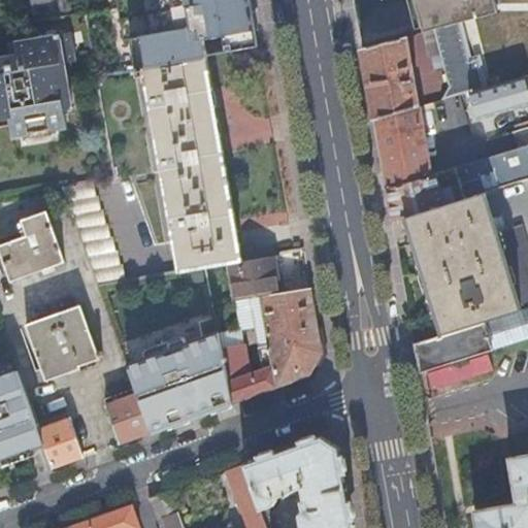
[(31,0),(34,19),(72,12),(70,0),(31,0)]
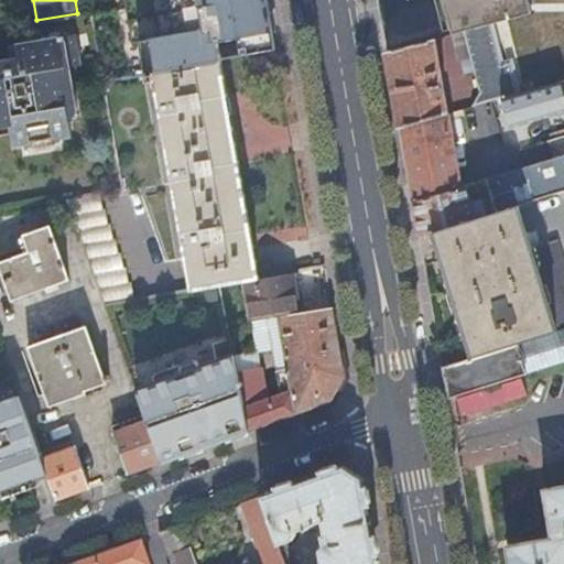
[(147,72),(158,69),(152,36),(192,30),(186,0),(123,0),(132,42),(141,41),(147,72)]
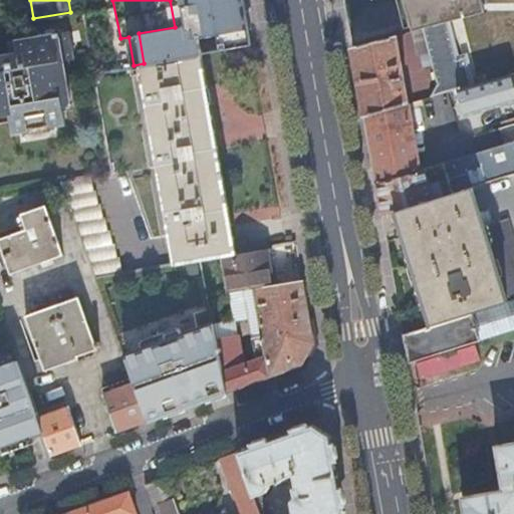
[(252,0),(170,0),(175,27),(139,33),(144,63),(260,43),(252,0)]
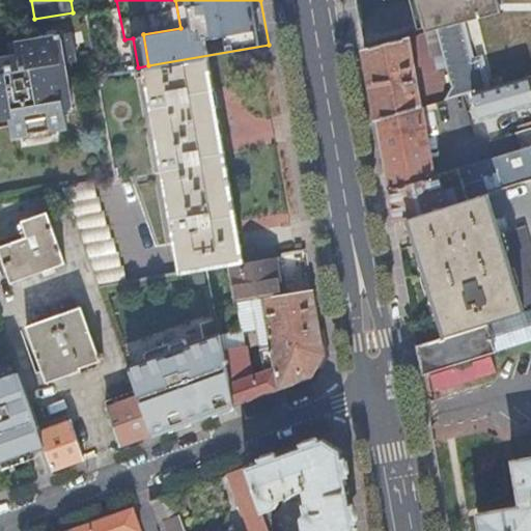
[(501,11),(498,0),(418,0),(427,30),(437,28),(443,53),(452,86),(446,100),(474,91),(488,87),(480,57),(472,59),(462,21),(501,11)]
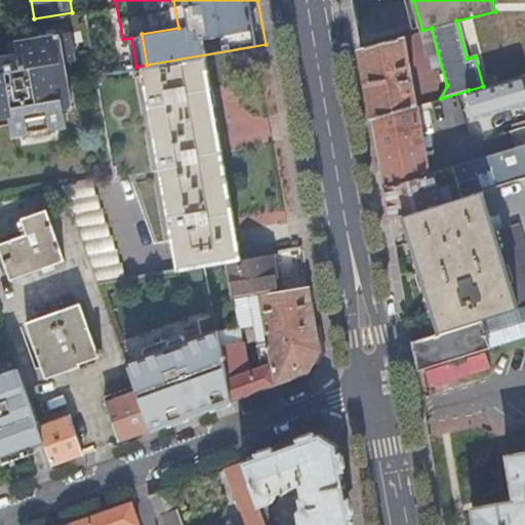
[(63,108),(73,106),(65,62),(76,59),(70,28),(13,39),(13,40),(15,50),(10,51),(0,53),(0,122),(9,121),(12,135),(24,133),(28,132),(28,130),(48,127),(48,129),(52,128),(65,126),(63,113),(63,108)]
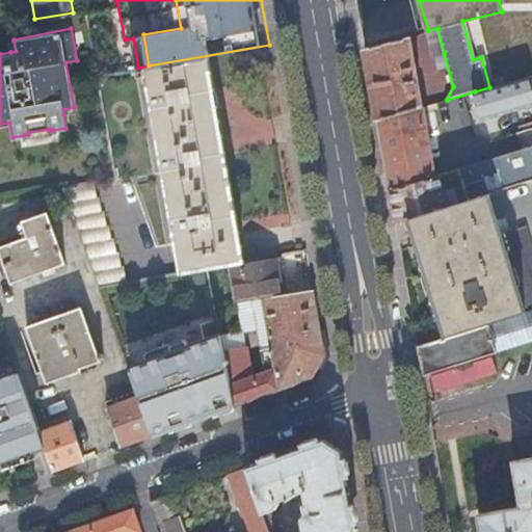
[(437,28),(428,30),(434,55),(444,53),(437,28)]
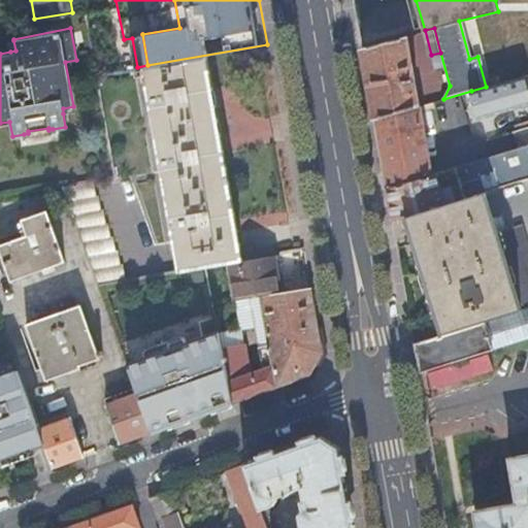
[(407,35),(362,46),(368,83),(375,119),(420,105),(407,35)]
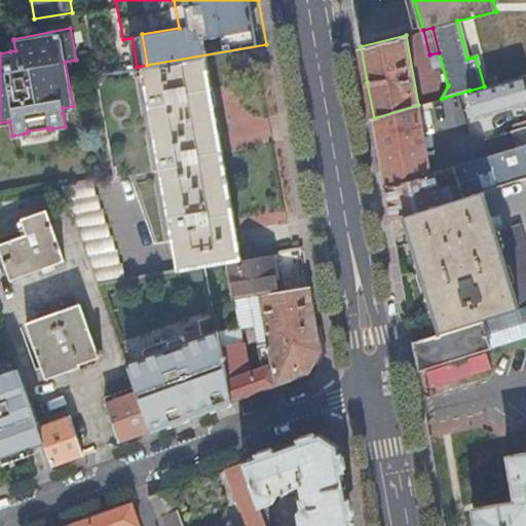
[(224,261),(241,258),(224,155),(208,54),(147,65),(137,67),(135,67),(136,74),(143,73),(159,167),(178,269),(224,261)]
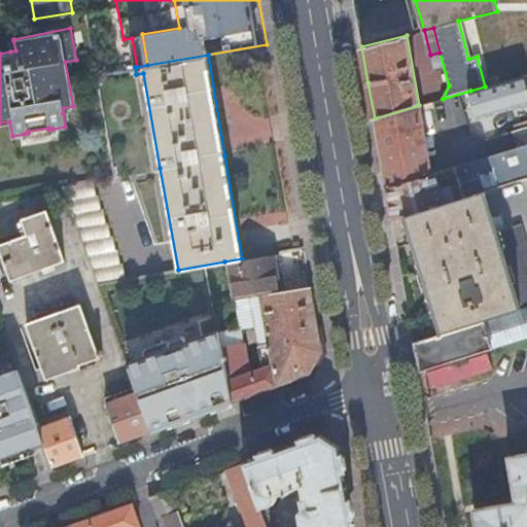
[(526,89),(523,76),(485,86),(470,91),(478,118),(526,104),(526,89)]
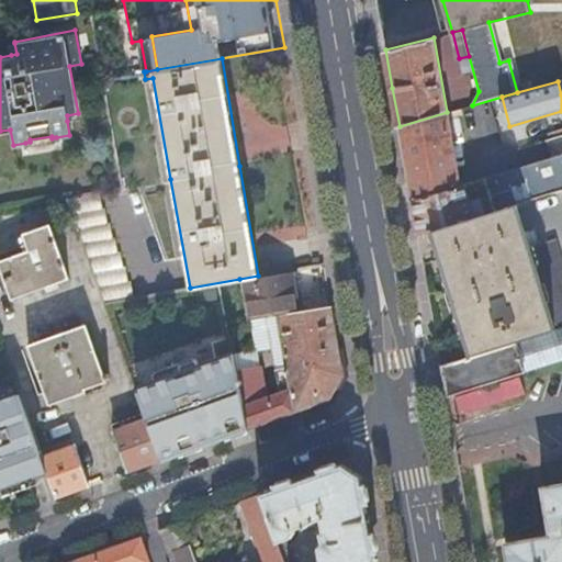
[(447,112),(400,126),(412,200),(459,184),(447,112)]
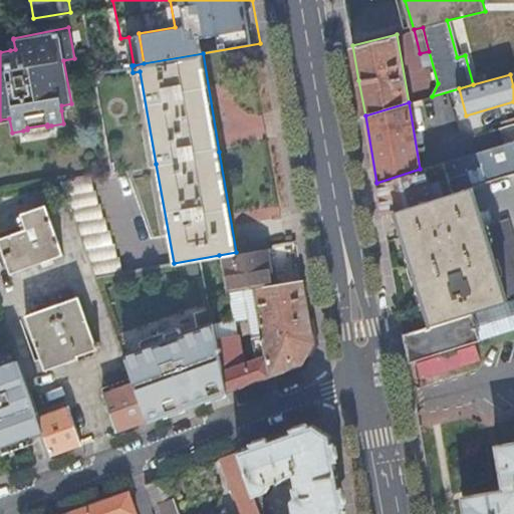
[(52,129),(51,125),(47,126),(47,124),(27,127),(27,130),(23,131),(24,134),(28,133),(29,136),(48,133),(48,130),(52,129)]
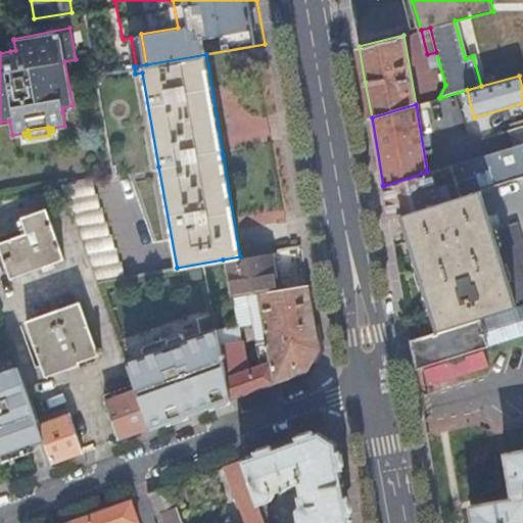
[(522,142),(427,172),(383,186),(389,218),(402,215),(480,190),(522,176),(522,142)]
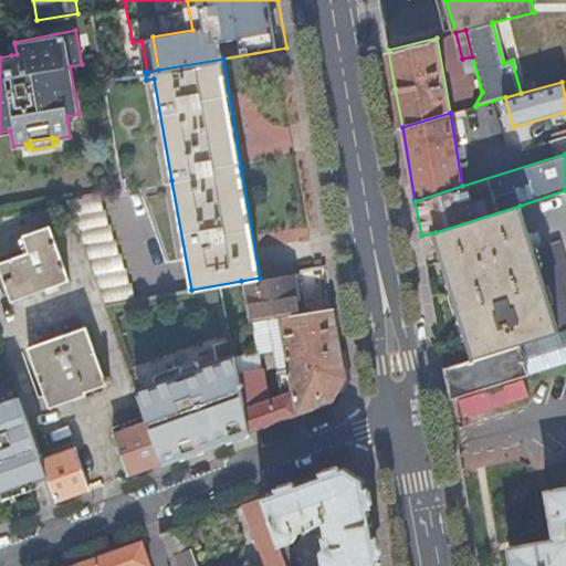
[(103,306),(130,301),(128,284),(124,284),(123,270),(119,270),(118,254),(114,254),(113,239),(109,239),(108,224),(104,224),(103,210),(100,210),(98,194),(64,200),(103,306)]
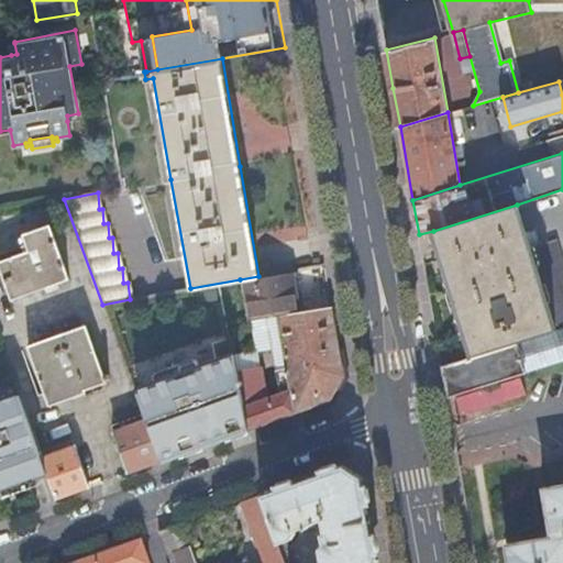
[(433,231),(473,356),(562,328),(562,257),(556,236),(530,244),(517,205),(433,231)]
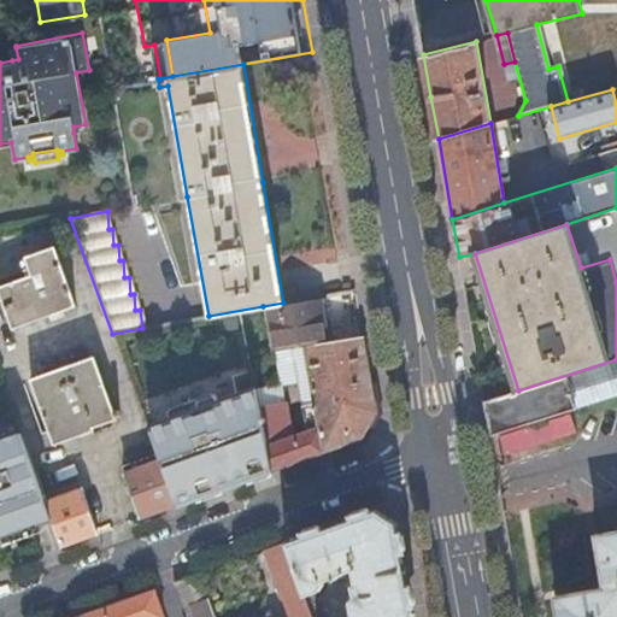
[(52,245),(22,256),(29,274),(0,283),(0,295),(12,327),(74,305),(52,245)]
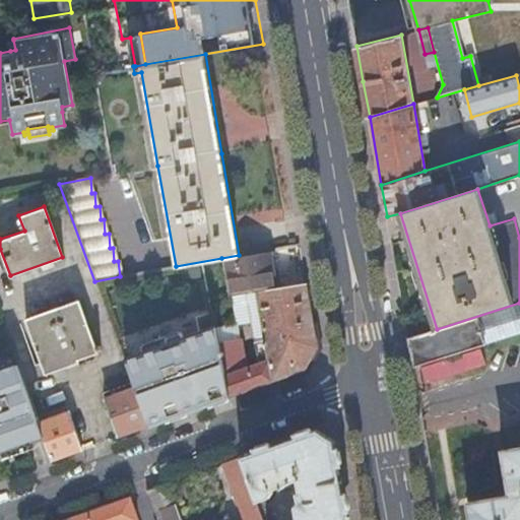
[(276,288),(269,249),(239,255),(221,258),(228,297),(256,291),(276,288)]
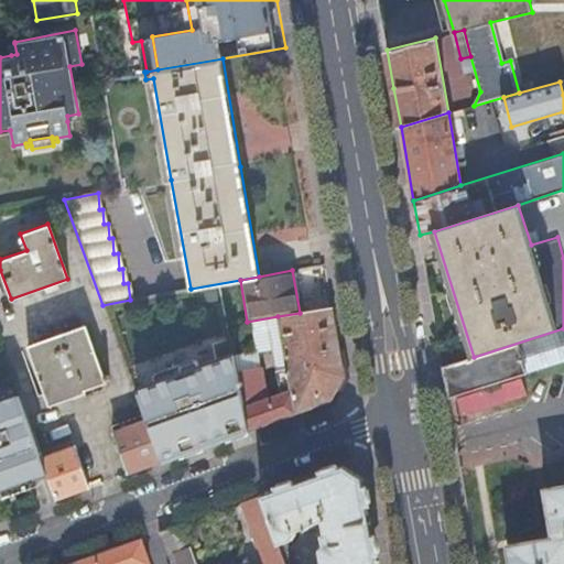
[(343,373),(331,307),(300,313),(278,316),(286,368),(278,370),(282,393),(267,399),(260,366),(238,370),(249,429),(331,400),(343,373)]
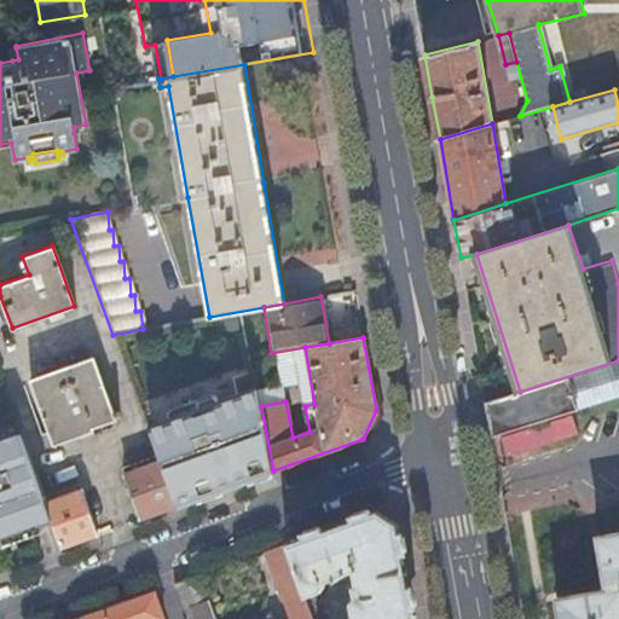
[(67,365),(55,370),(29,379),(52,443),(114,418),(114,417),(119,416),(116,410),(111,412),(92,357),(67,365)]
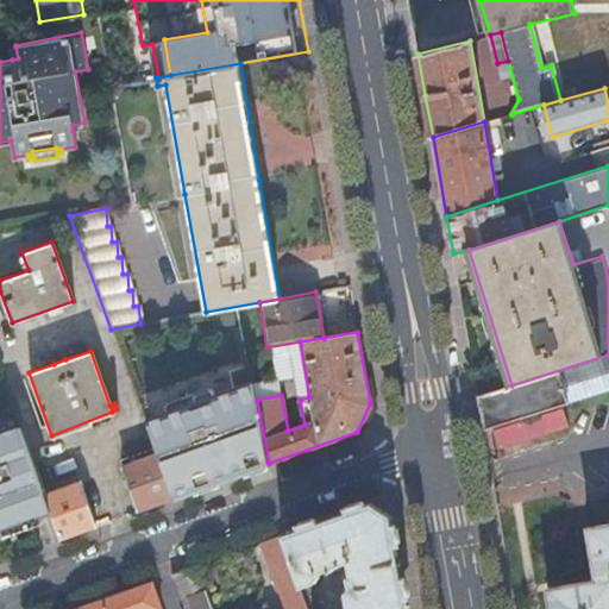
[(478,396),(484,429),(608,390),(608,355),(512,385),(478,396)]
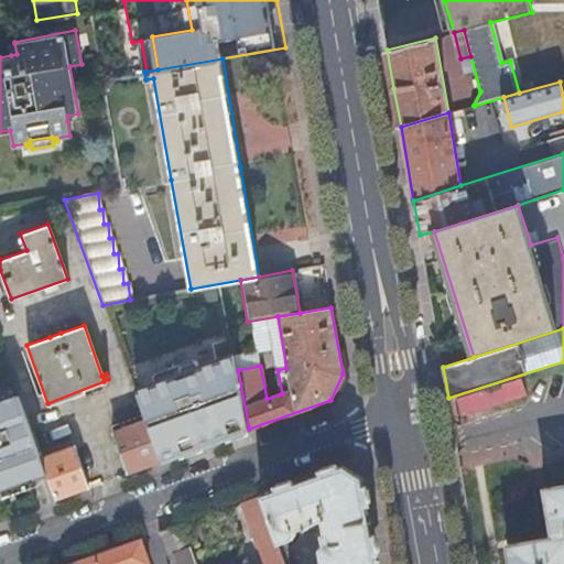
[(159,462),(249,429),(238,370),(235,353),(201,365),(198,359),(193,358),(154,371),(150,377),(152,382),(133,389),(144,420),(159,462)]
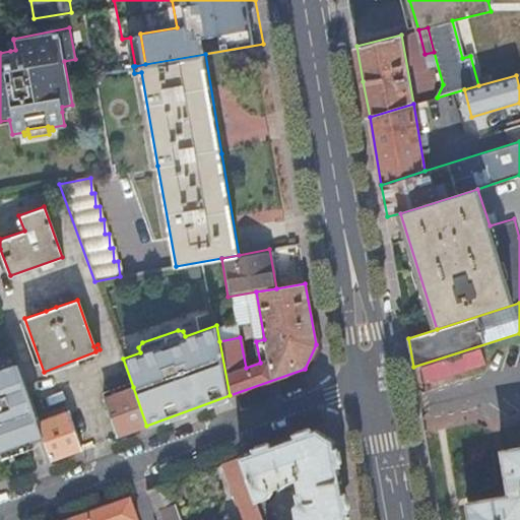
[(480,348),(420,367),(426,382),(441,378),(444,372),(450,375),(485,364),(480,348)]
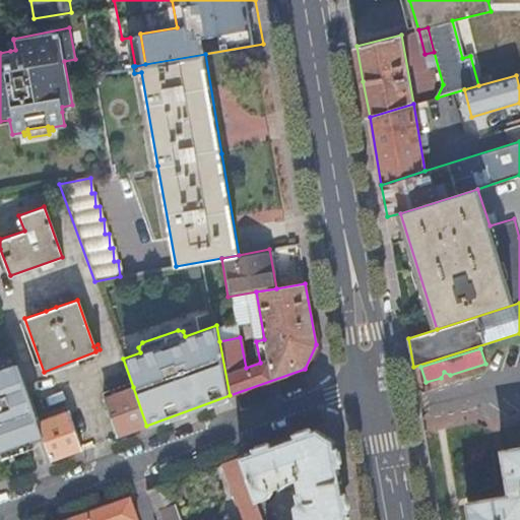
[(38,421),(16,363),(1,369),(0,365),(0,451),(43,436),(38,421)]
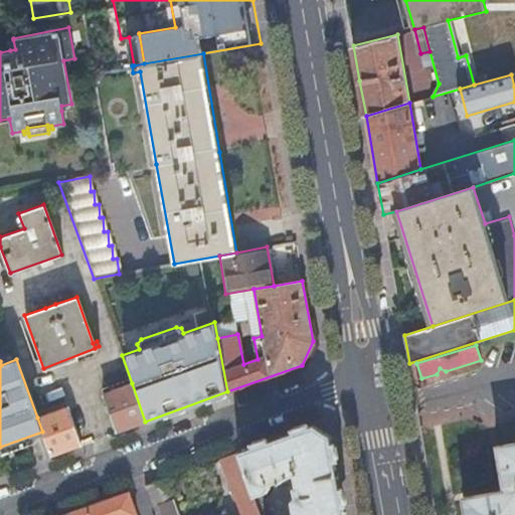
[(116,432),(145,421),(132,383),(102,393),(116,432)]
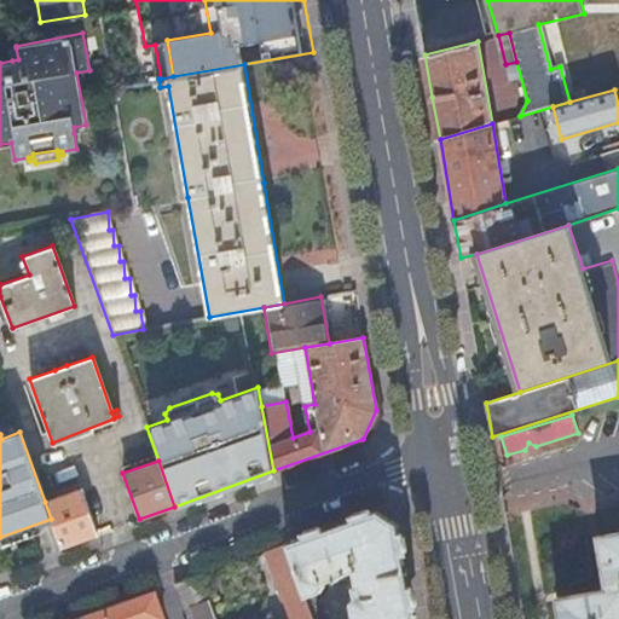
[(62,548),(97,534),(80,489),(45,502),(51,519),(62,548)]
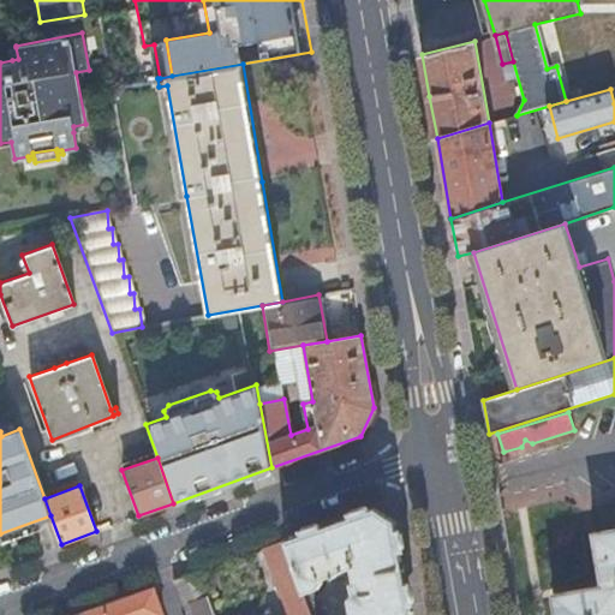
[(348,614),(404,614),(411,613),(395,524),(369,508),(286,538),(305,592),(317,587),(321,581),(320,577),(328,574),(329,578),(333,577),(333,573),(348,567),(352,580),(348,581),(350,592),(346,598),(348,614)]
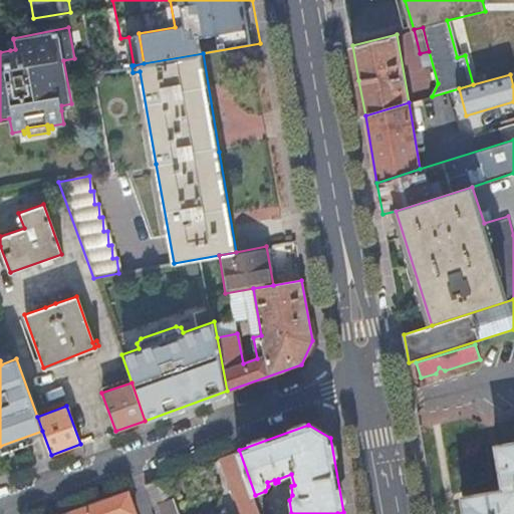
[(513,513),(513,443),(497,447),(505,491),(464,498),(466,513),(513,513)]
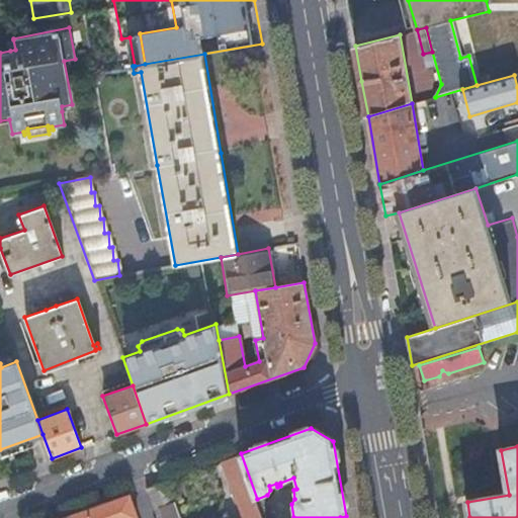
[(242,517),(263,517),(257,499),(241,453),(222,461),(242,517)]
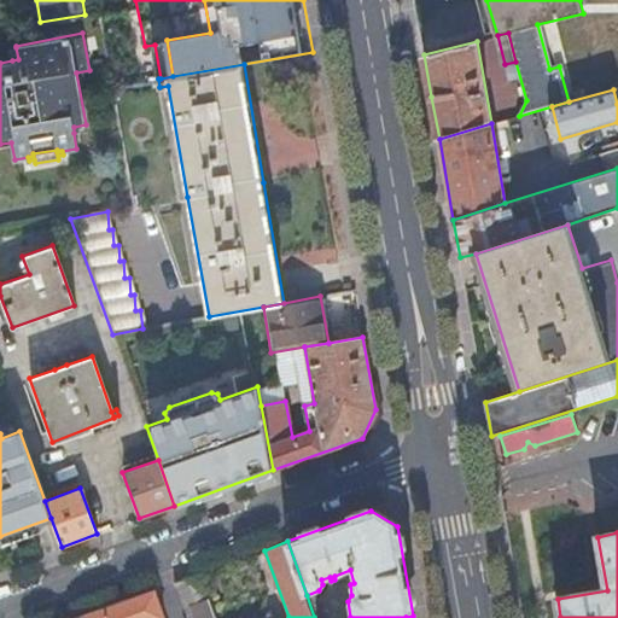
[(216,617),(200,573),(188,577),(198,604),(191,606),(196,617),(216,617)]
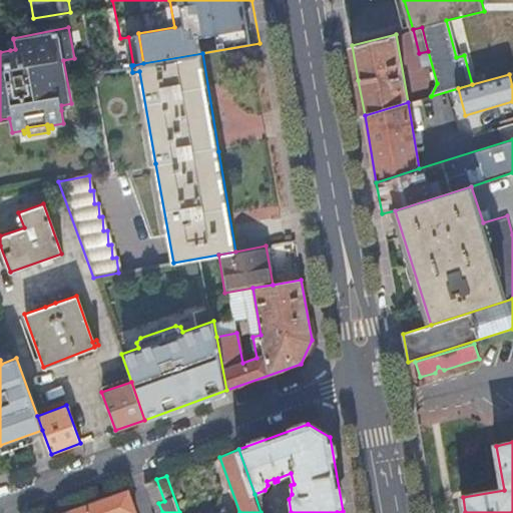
[(164,501),(156,479),(146,483),(156,512),(162,512),(158,503),(164,501)]
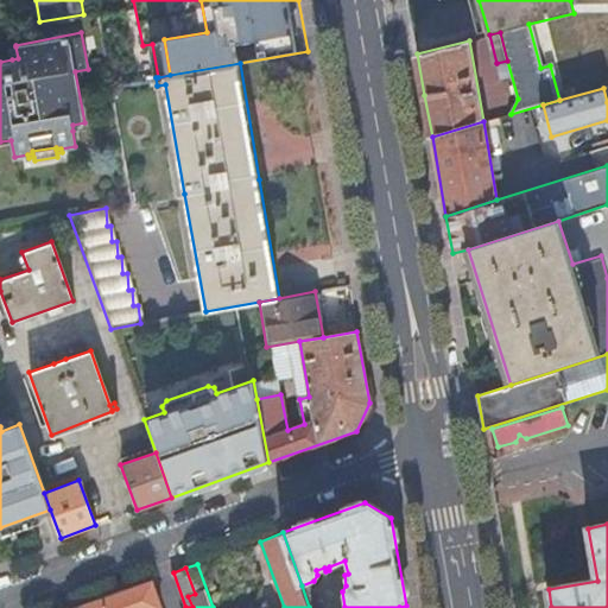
[(81,606),(81,607),(163,607),(152,580),(81,606)]
